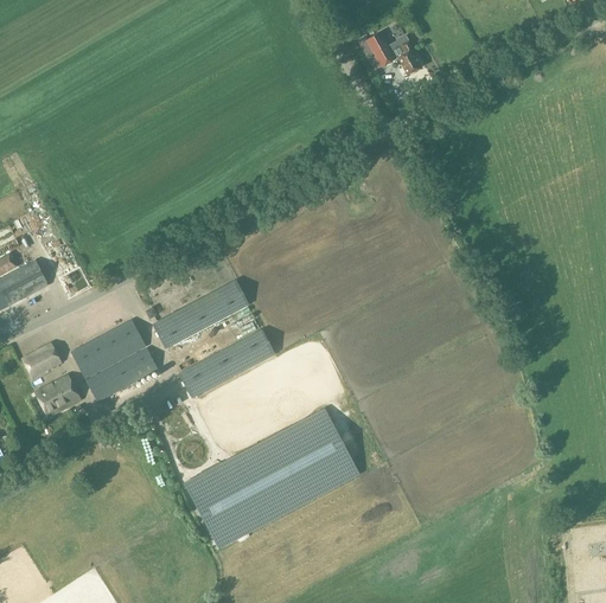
[(394,57),(384,36),(382,32),(368,39),(381,63),(394,57)]
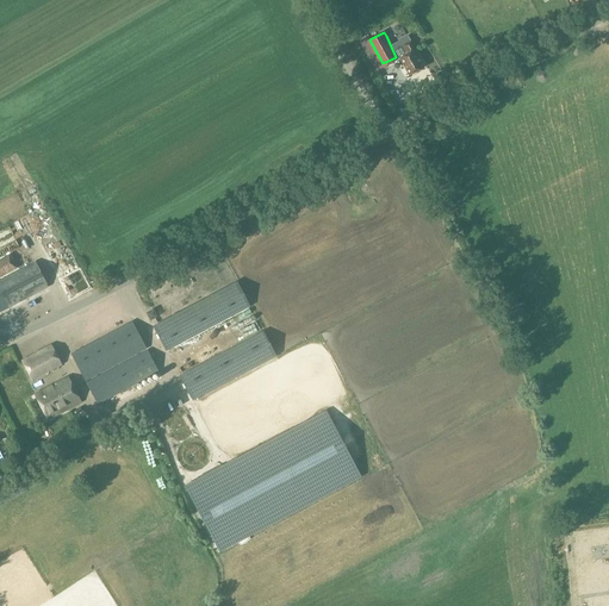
[(410,39),(403,43),(408,51),(399,55),(409,73),(422,66),(418,58),(420,57),(410,39)]
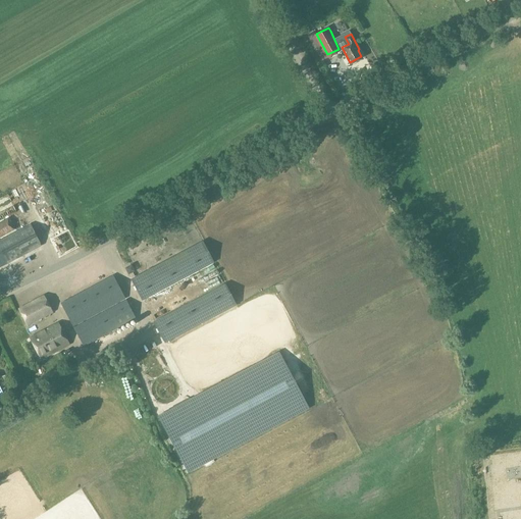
[(512,46),(507,48),(512,58),(517,56),(512,46)]
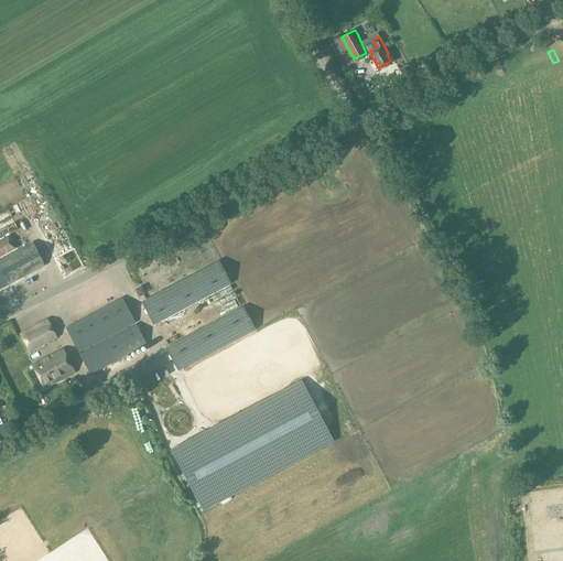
[(533,58),(539,71),(545,68),(540,56),(533,58)]
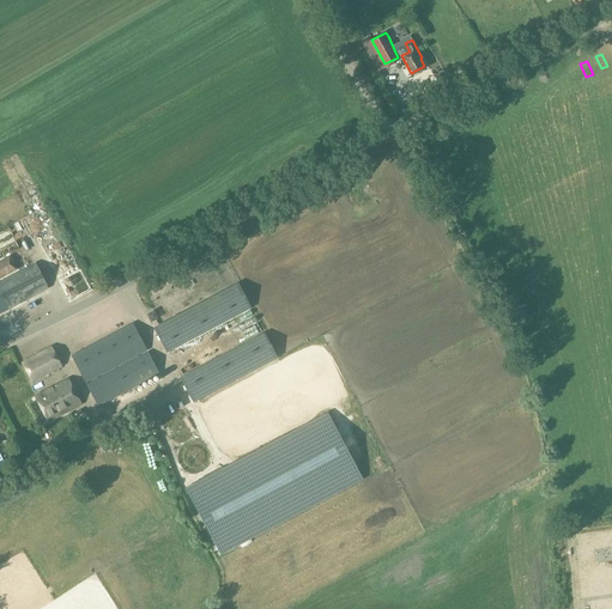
[(0,256),(20,247),(10,225),(0,230),(0,256)]
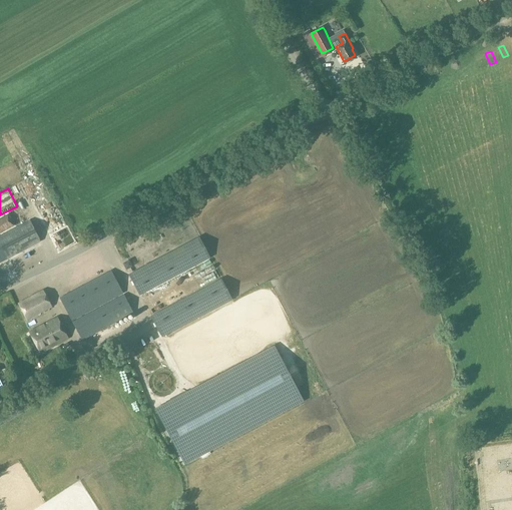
[(39,200),(43,210),(54,206),(50,196),(39,200)]
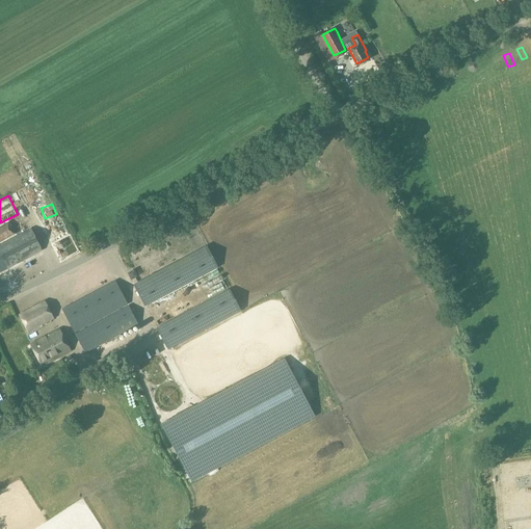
[(59,253),(74,247),(70,236),(67,237),(60,222),(49,227),(59,253)]
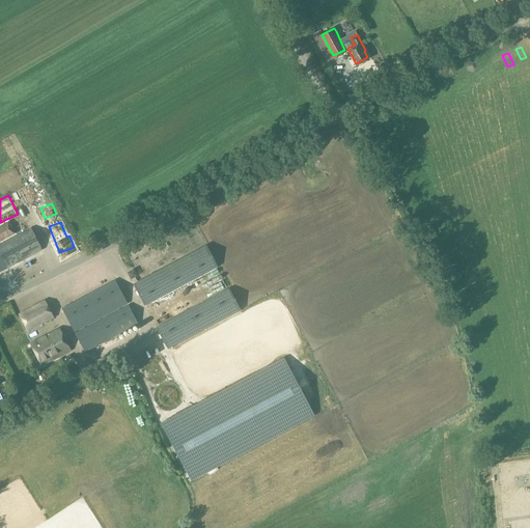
[(0,267),(42,245),(30,225),(0,241),(0,267)]
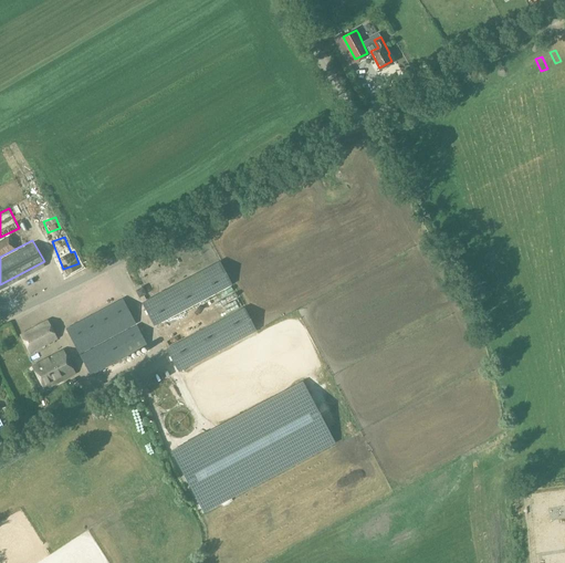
[(219,260),(142,301),(154,323),(231,283),(219,260)]
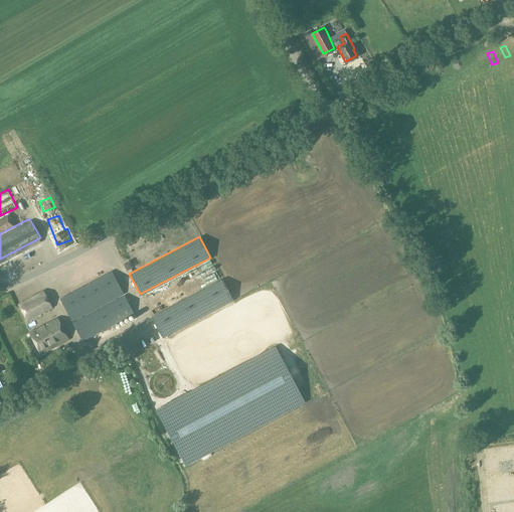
[(0,270),(1,277),(9,275),(8,268),(0,270)]
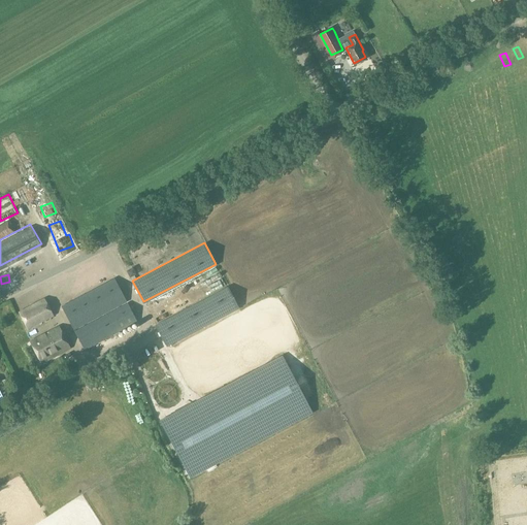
[(61,304),(73,328),(127,300),(113,276),(61,304)]
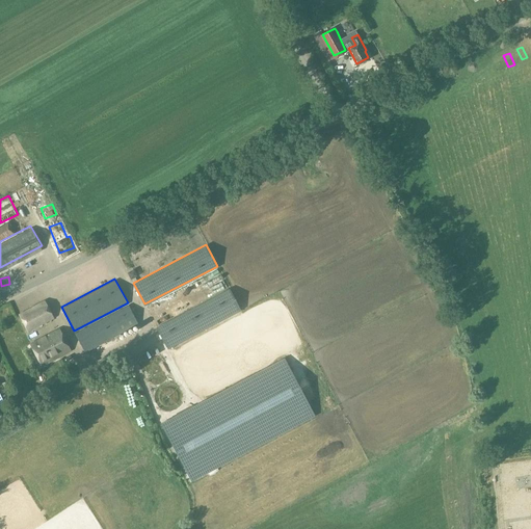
[(167,347),(240,309),(229,288),(156,326),(167,347)]
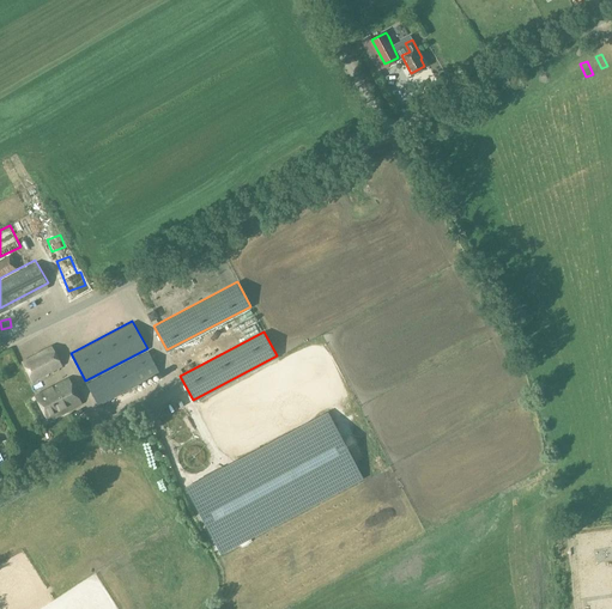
[(31,381),(62,364),(52,343),(20,359),(31,381)]
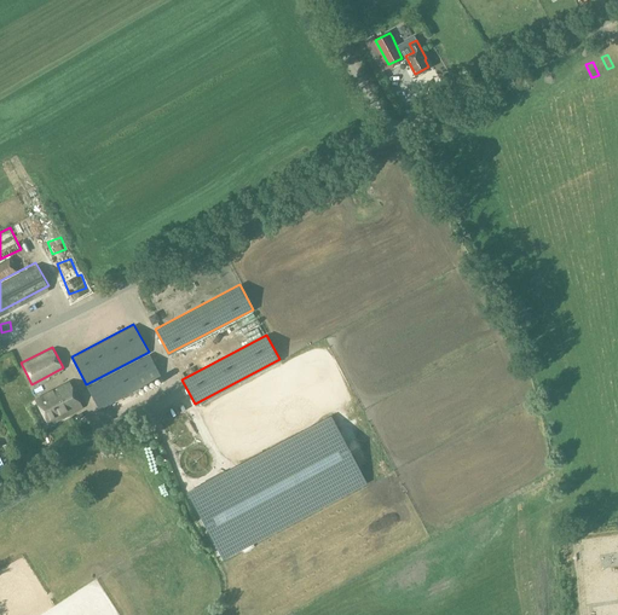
[(161,375),(149,353),(87,386),(99,408),(161,375)]
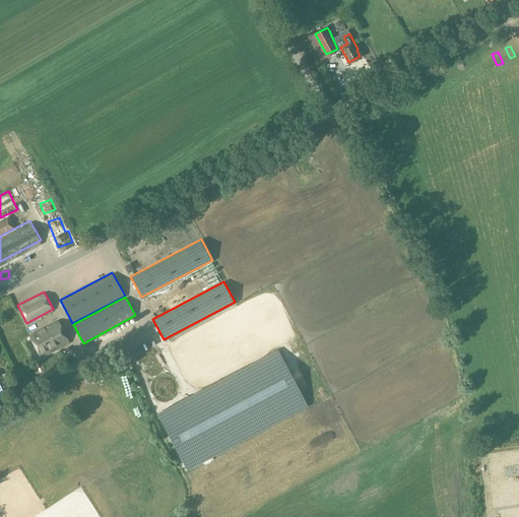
[(58,319),(29,334),(41,356),(69,341),(58,319)]
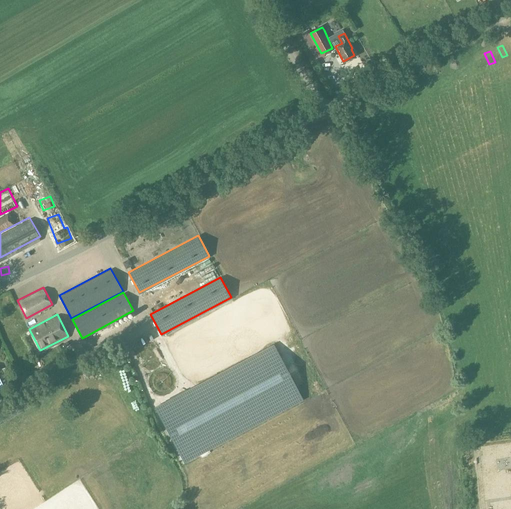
[(303,398),(273,343),(154,406),(184,461),(303,398)]
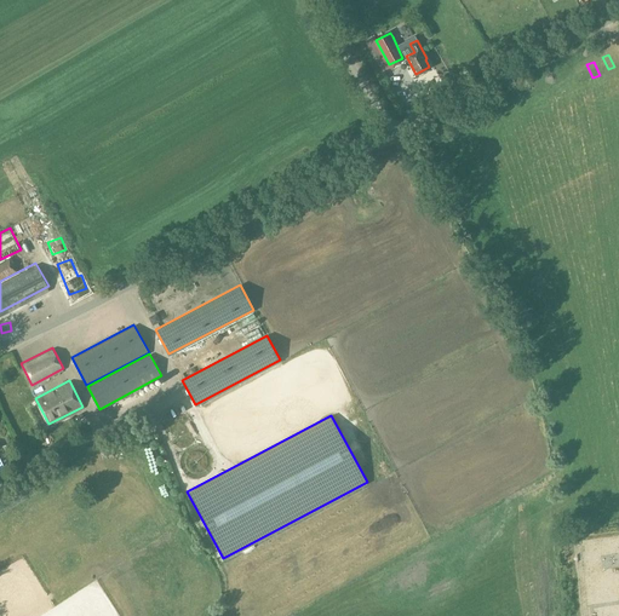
[(23,420),(12,426),(22,445),(33,439),(23,420)]
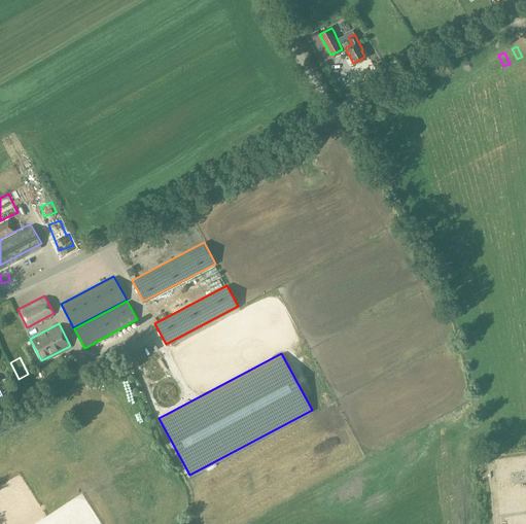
[(89,387),(107,379),(103,371),(84,379),(89,387)]
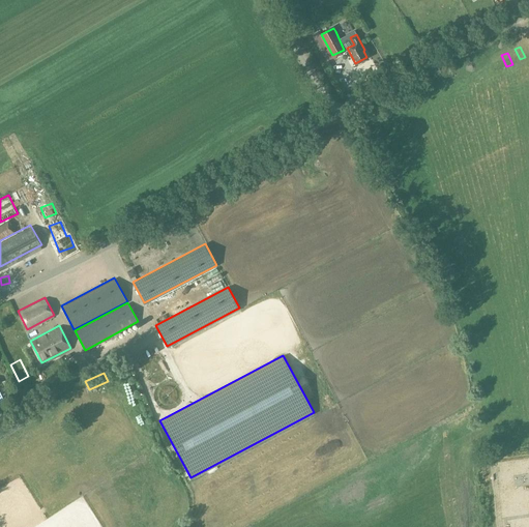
[(16,393),(8,377),(2,380),(7,391),(9,396),(16,393)]
